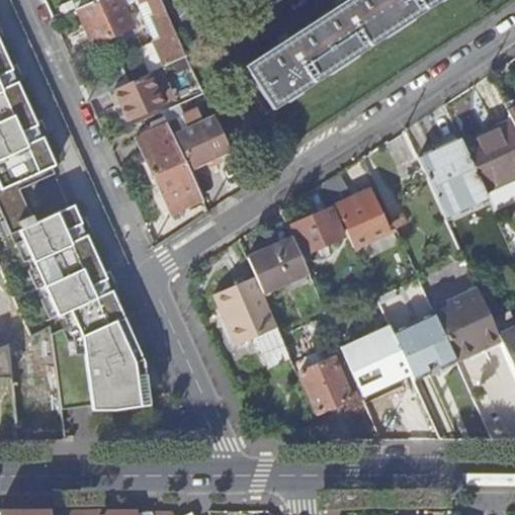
[(94,0),(79,7),(94,41),(135,23),(123,0),(94,0)]
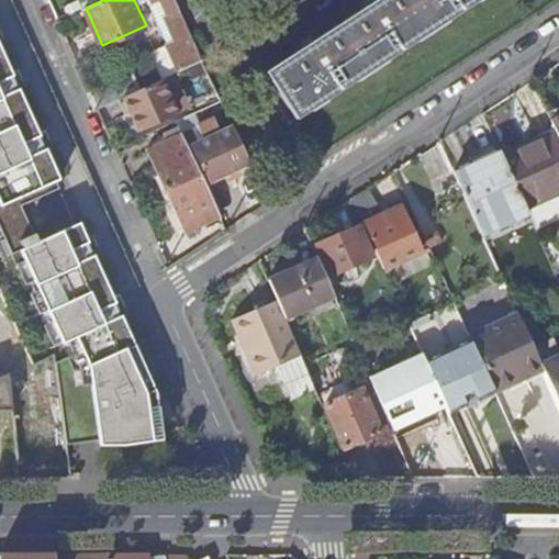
[(180,70),(203,59),(175,0),(141,0),(142,2),(149,0),(151,2),(155,0),(161,0),(178,37),(169,42),(168,43),(180,70)]
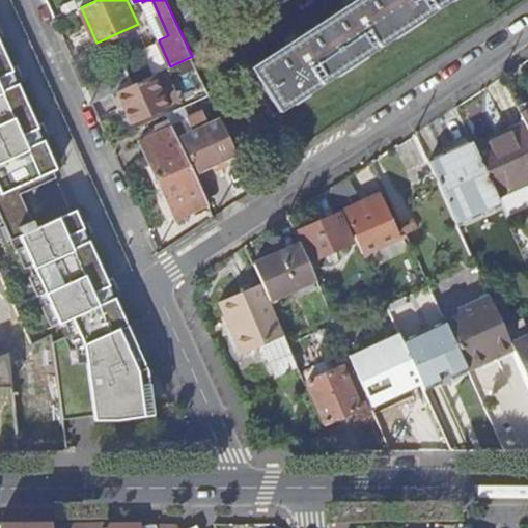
[(142,2),(160,39),(168,35),(153,0),(146,0),(142,2)]
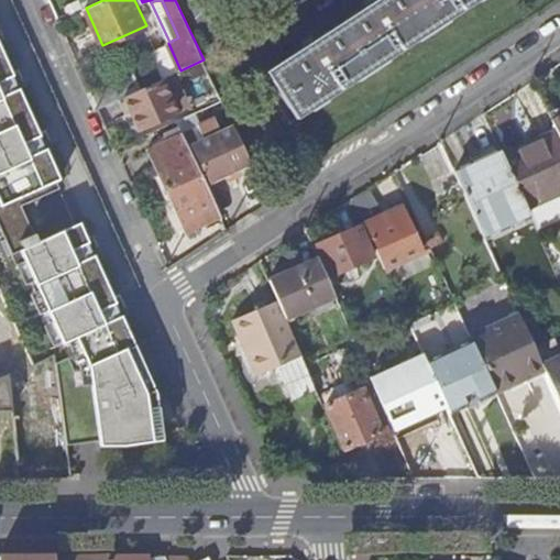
[(298,117),(476,0),(375,0),(267,70),(298,117)]
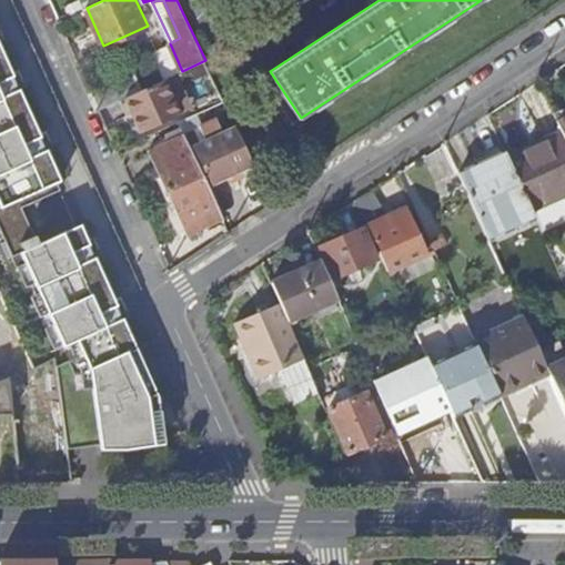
[(58,365),(70,449),(102,444),(103,449),(127,449),(152,445),(151,436),(162,435),(165,434),(160,396),(124,318),(90,333),(84,321),(119,304),(97,256),(62,272),(57,259),(91,243),(82,223),(40,242),(23,207),(62,189),(59,181),(62,180),(48,149),(13,164),(8,151),(42,135),(21,88),(0,97),(0,81),(16,74),(0,41),(0,201),(2,207),(0,207),(0,224),(14,255),(23,252),(66,345),(79,340),(84,353),(58,365)]
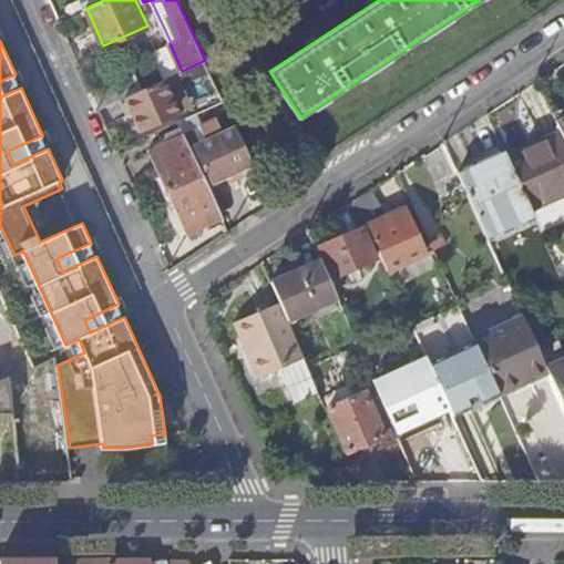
[(0,96),(21,88),(16,74),(0,81),(0,96)]
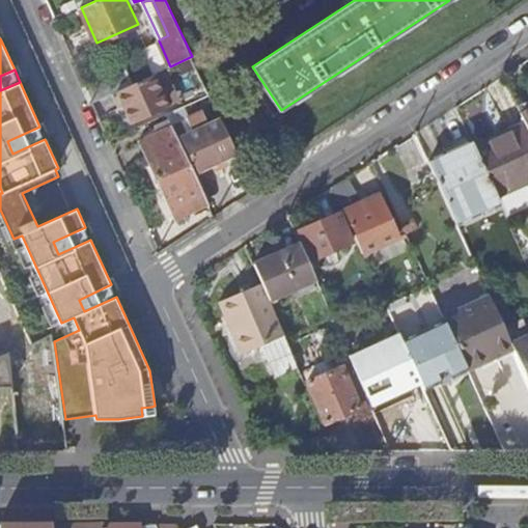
[(123,87),(118,90),(133,123),(170,106),(165,94),(163,88),(156,73),(123,87)]
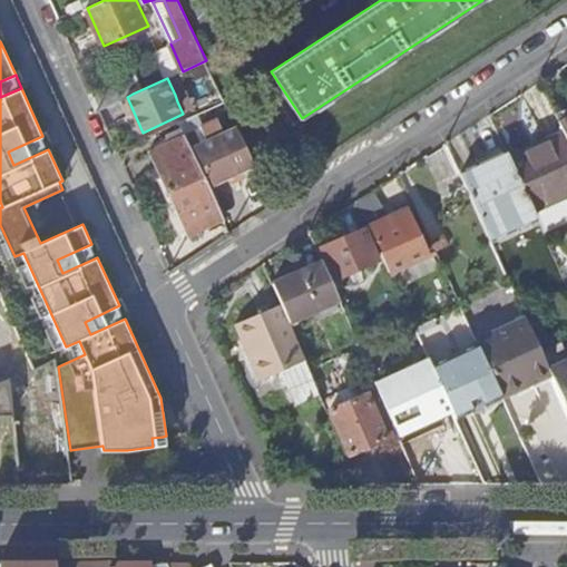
[(96,94),(103,108),(127,97),(133,94),(126,79),(96,94)]
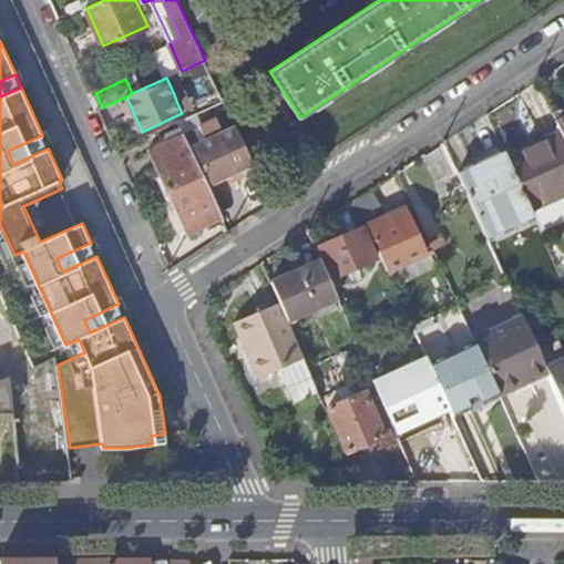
[(563,105),(554,110),(563,130),(563,105)]
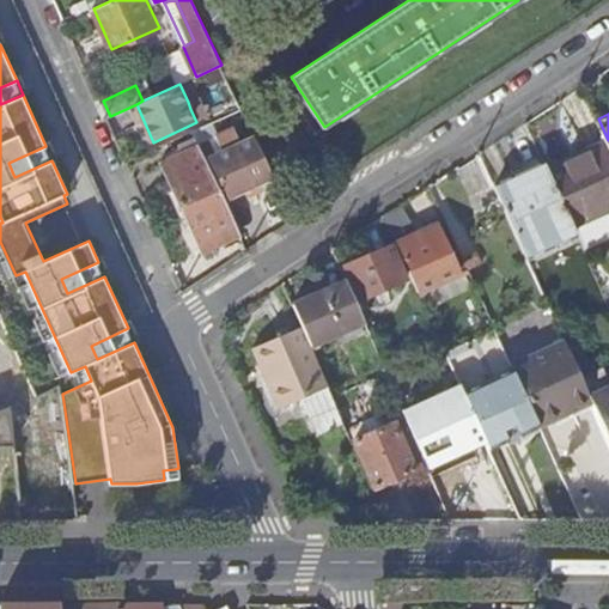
[(274,176),(255,136),(244,142),(236,125),(215,134),(224,151),(212,157),(230,196),(274,176)]
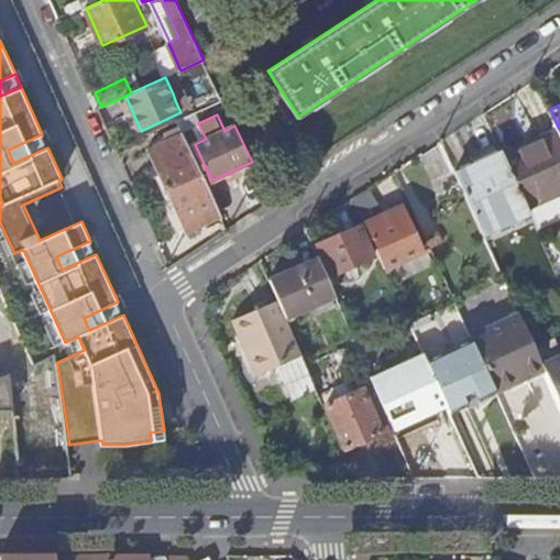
[(529,206),(559,191),(559,131),(506,155),(529,206)]
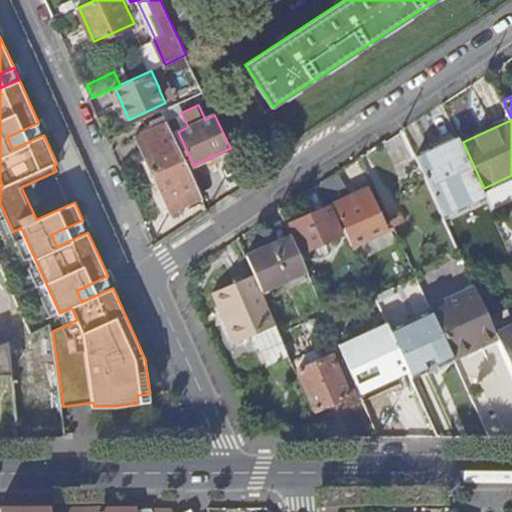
[(203,196),(168,122),(137,137),(171,211),(203,196)]
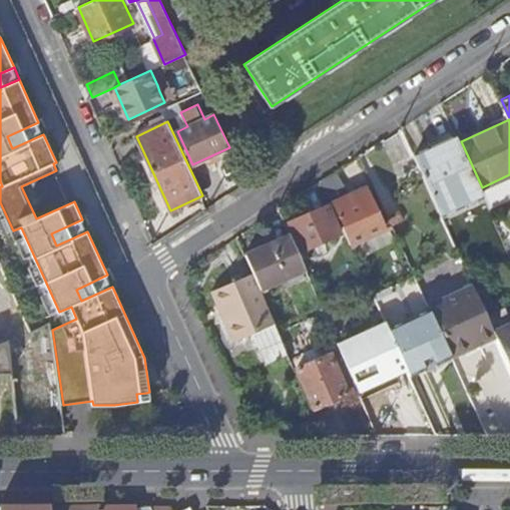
[(12,148),(43,134),(38,122),(7,136),(12,148)]
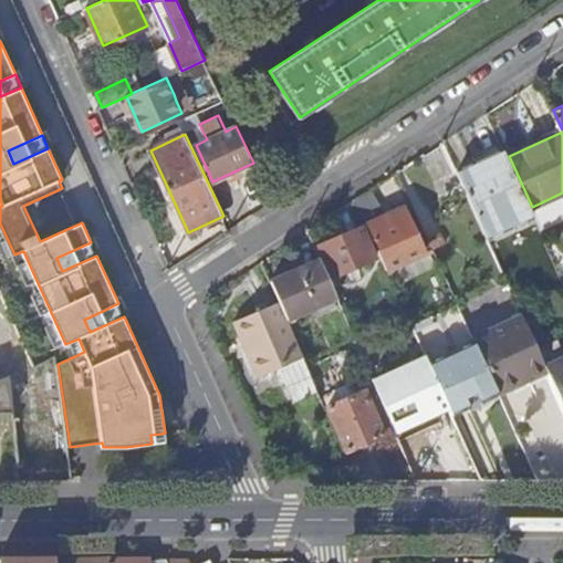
[(537,216),(532,207),(509,156),(506,148),(459,171),(489,236),(537,216)]
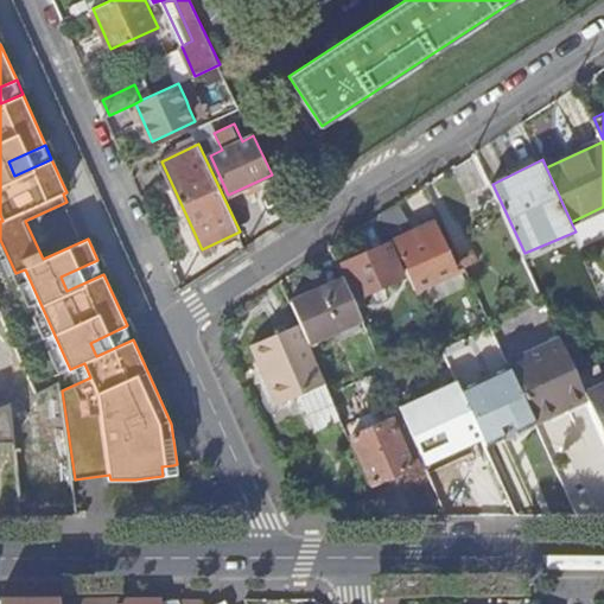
[(402,201),(383,213),(395,240),(399,237),(412,266),(408,267),(417,286),(458,268),(449,247),(437,221),(421,228),(418,222),(402,201)]
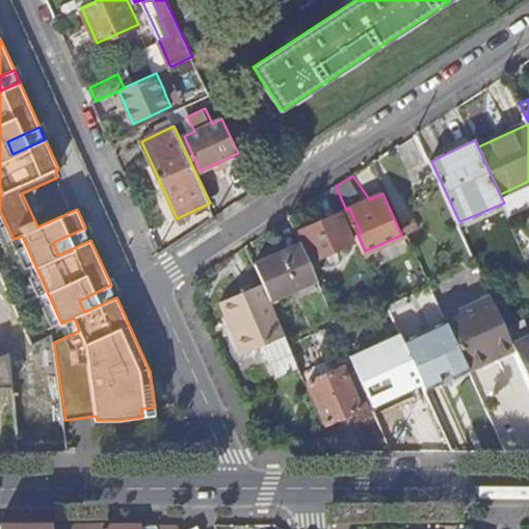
[(379,188),(366,194),(369,200),(382,193),(379,188)]
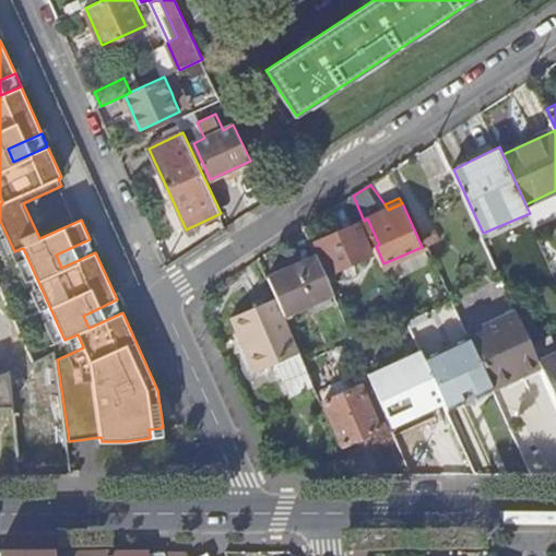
[(375,252),(361,222),(318,241),(331,271),(375,252)]
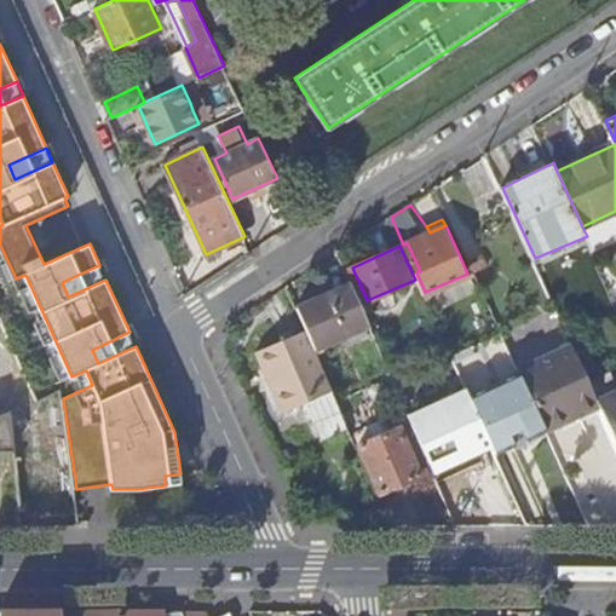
[(351,248),(341,253),(345,263),(355,259),(351,248)]
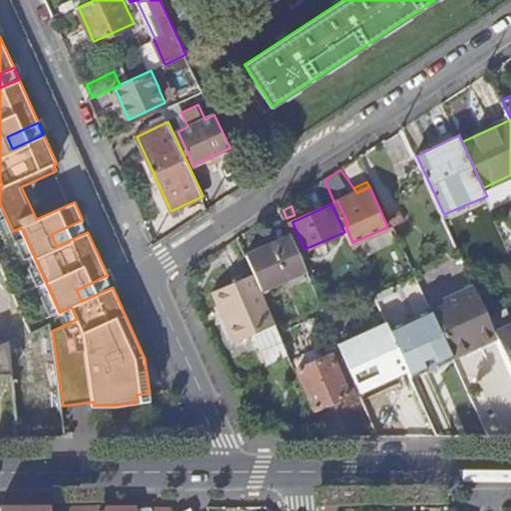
[(395,223),(387,206),(379,209),(388,227),(395,224),(395,223)]
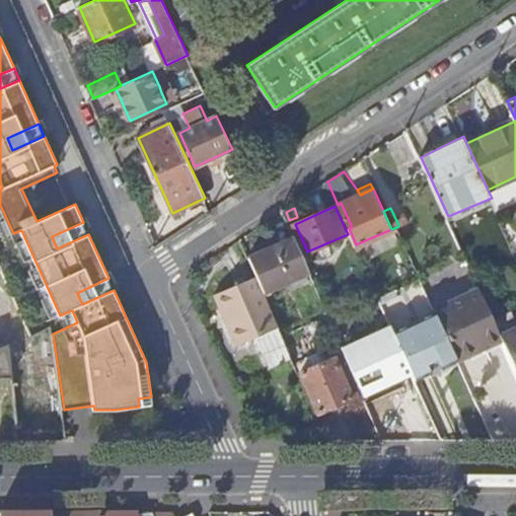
[(57,248),(88,234),(83,222),(52,236),(57,248)]
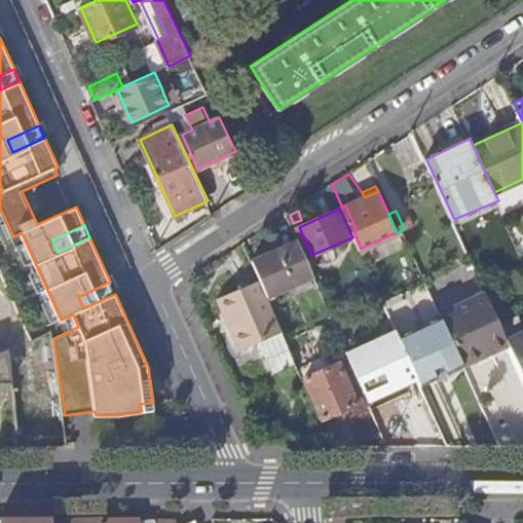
[(269,293),(315,274),(300,238),(254,259),(262,279),(269,293)]
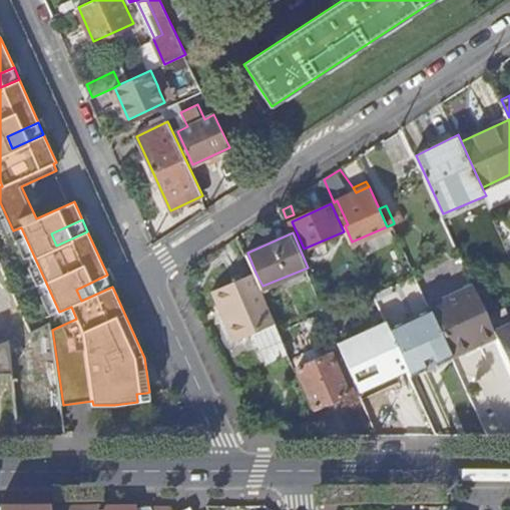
[(365,268),(373,288),(379,285),(370,266),(365,268)]
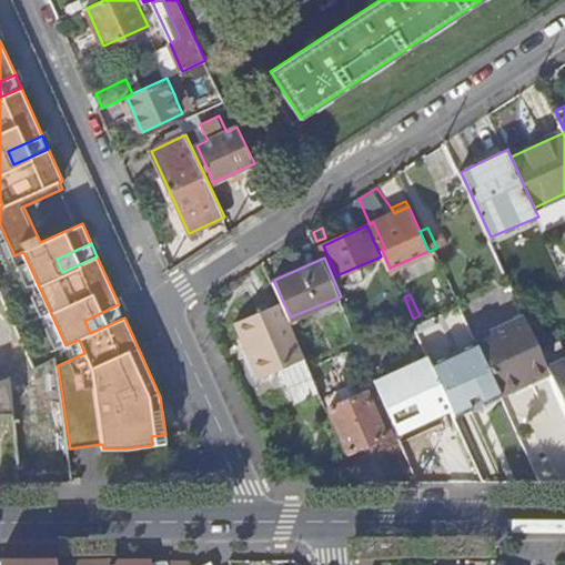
[(262,377),(308,356),(291,316),(283,302),(238,322),(262,377)]
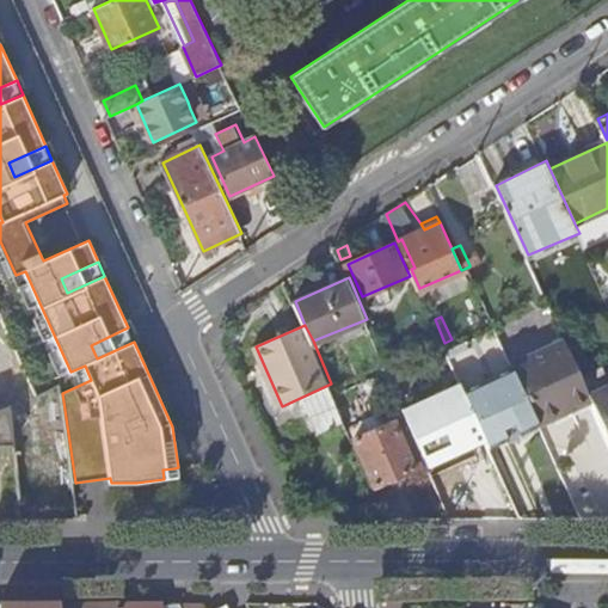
[(97,358),(134,342),(128,327),(91,345),(97,358)]
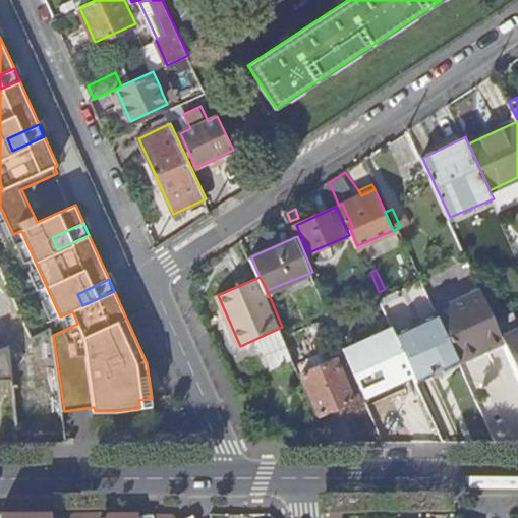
[(438,309),(461,361),(507,341),(505,337),(483,288),(438,309)]
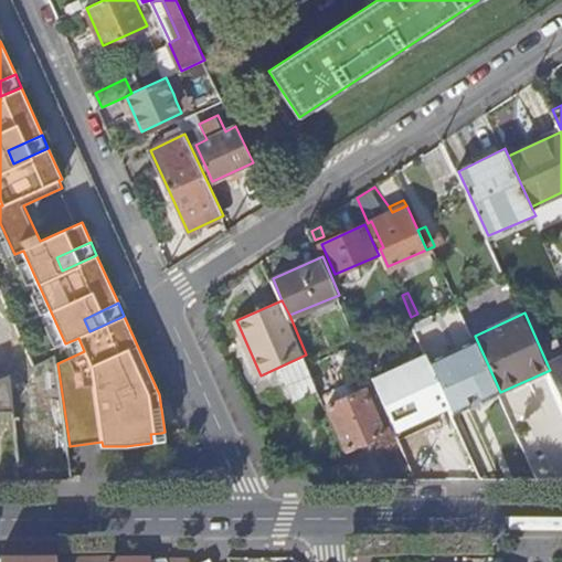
[(550,370),(561,395),(561,359),(548,366),(550,370)]
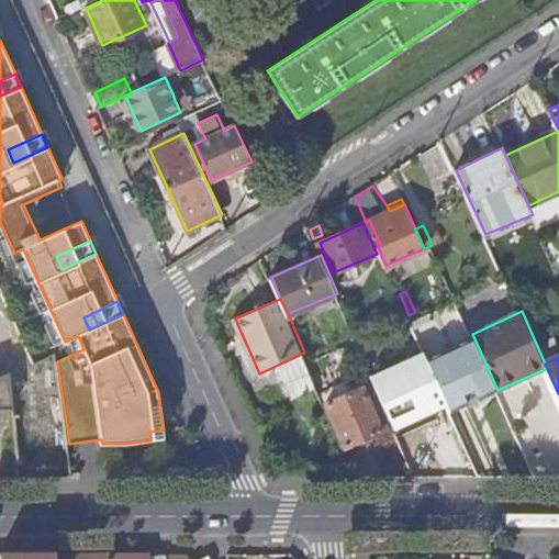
[(0,377),(0,421),(2,421),(2,407),(14,407),(10,373),(0,377)]
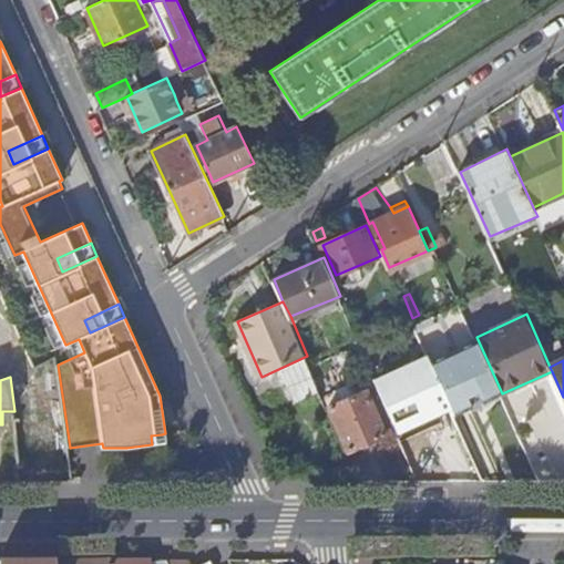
[(388,433),(369,390),(331,407),(350,450),(388,433)]
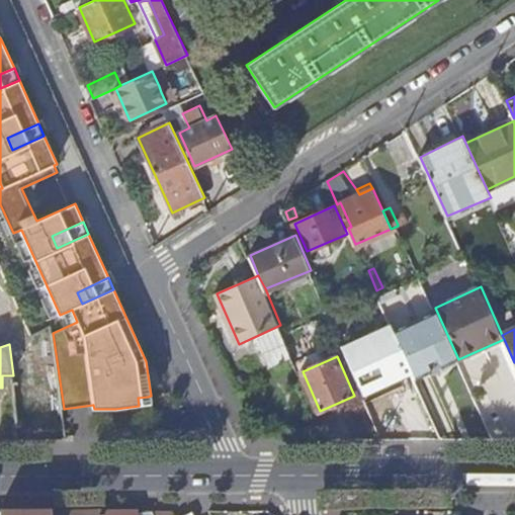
[(152,404),(151,396),(148,397),(138,398),(139,406),(152,404)]
